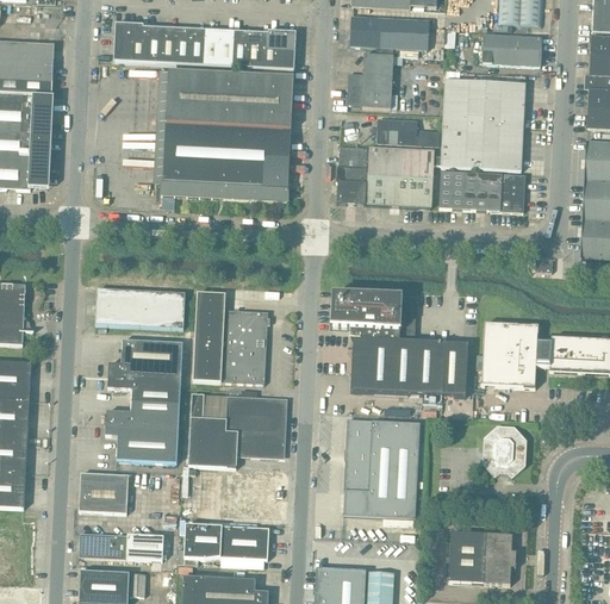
[(499,0),(498,20),(541,22),(541,0),(499,0)]
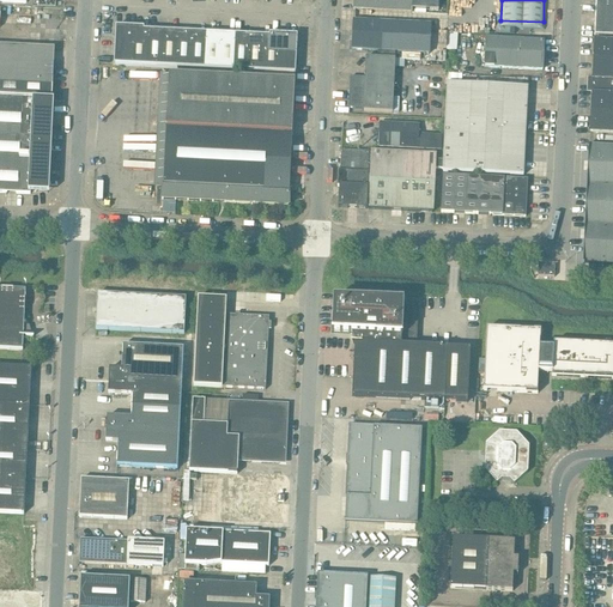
[(596,0),(595,11),(612,11),(612,0),(596,0)]
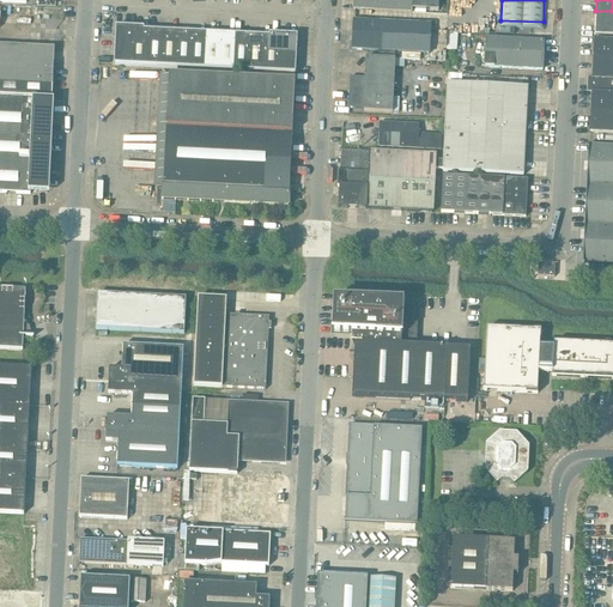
[(612,11),(595,11),(595,31),(612,31),(612,11)]
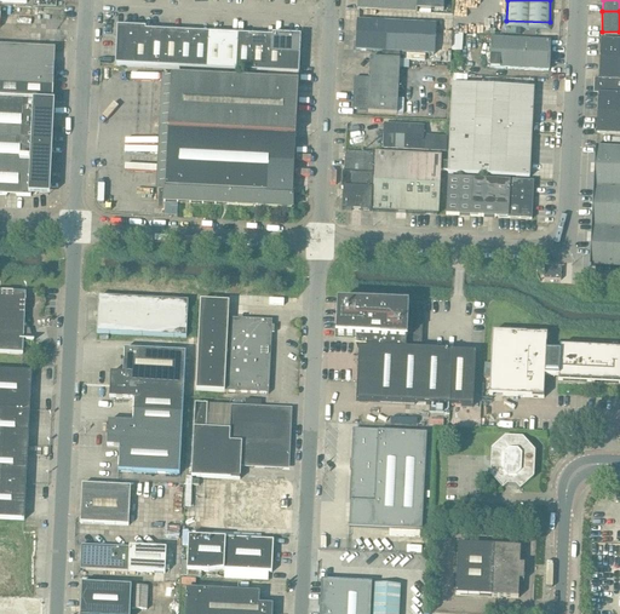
[(357,15),(355,45),(434,49),(435,19),(357,15)]
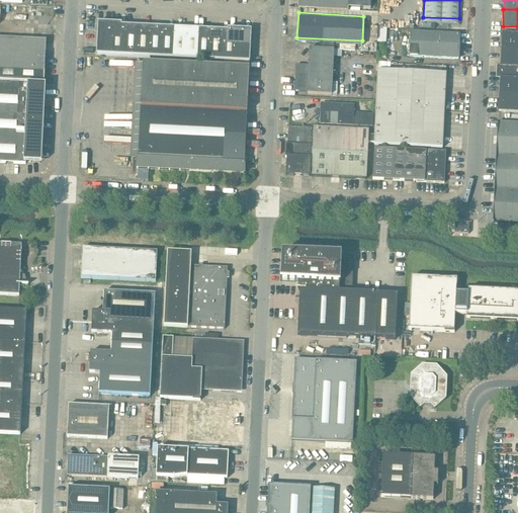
[(126,21),(121,21),(122,19),(98,18),(97,34),(125,35),(126,21)]
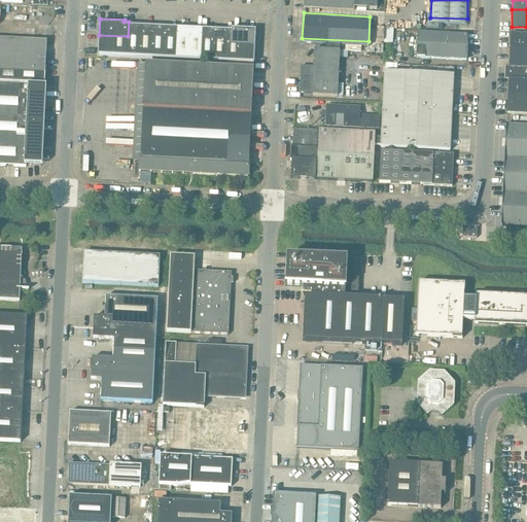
[(129,22),(128,36),(127,53),(139,54),(141,23),(129,22)]
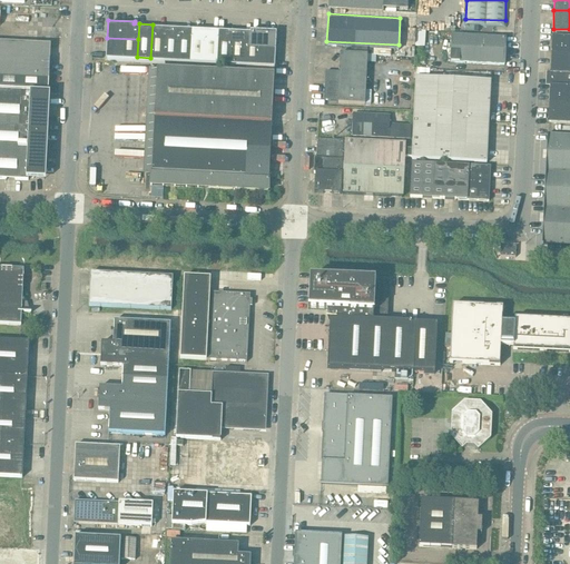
[(166,25),(159,25),(153,25),(150,58),(164,58),(166,25)]
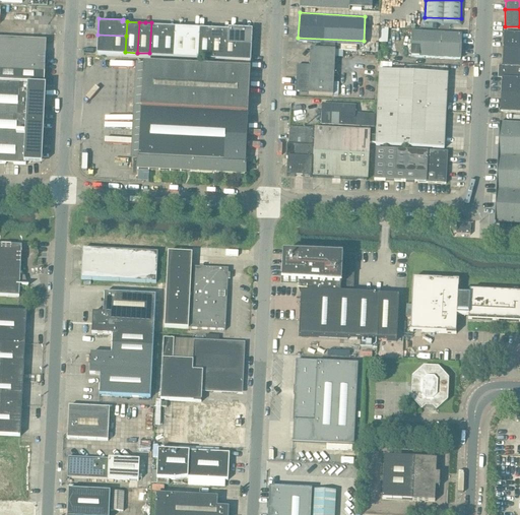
[(164,23),(151,22),(149,53),(161,54),(164,23)]
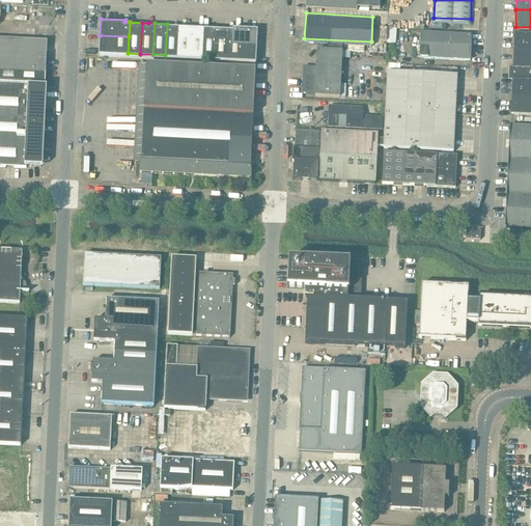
[(179,25),(173,24),(167,24),(165,55),(177,56),(179,25)]
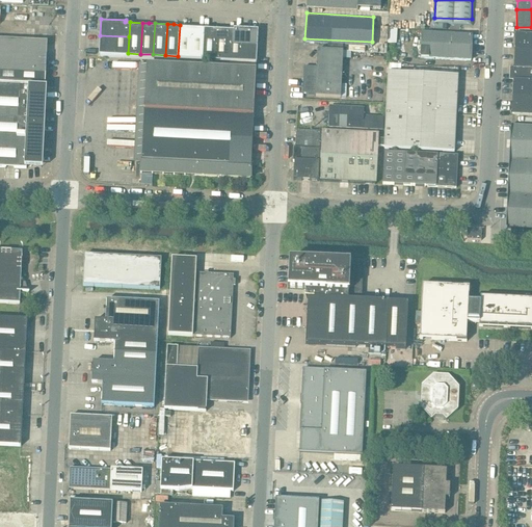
[(389,24),(388,38),(396,38),(397,25),(389,24)]
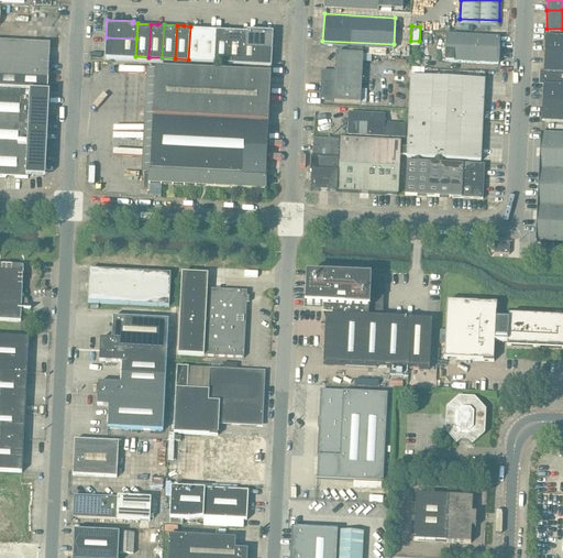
[(203,26),(190,26),(188,59),(201,59),(203,26)]
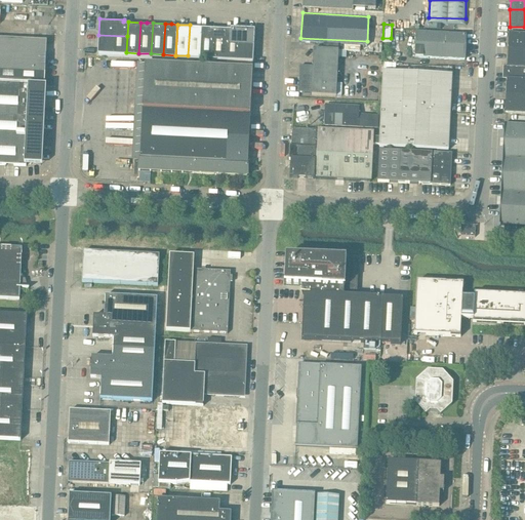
[(188,55),(200,56),(202,26),(190,25),(188,55)]
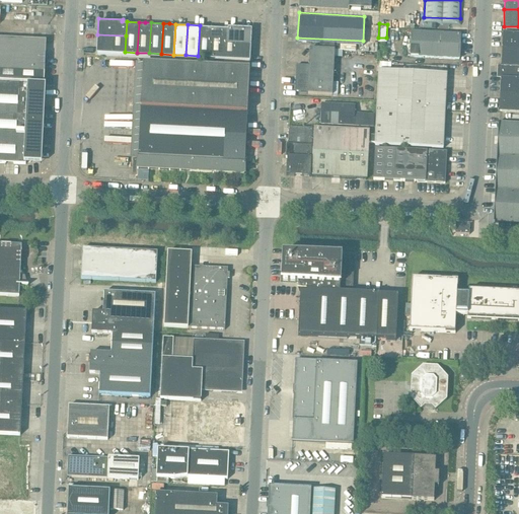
[(228,26),(224,26),(223,41),(251,42),(252,25),(228,24),(228,26)]
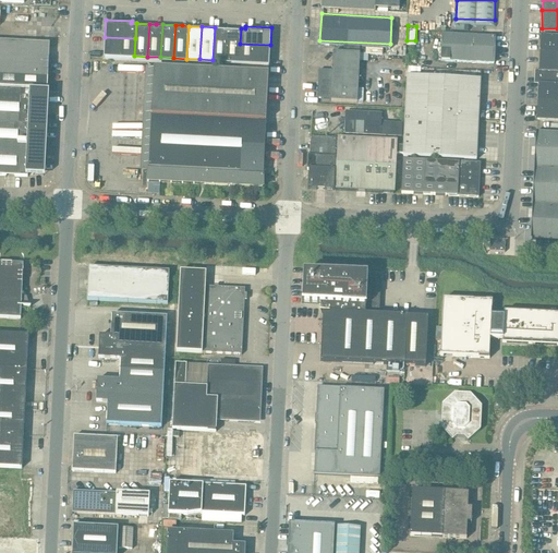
[(213,60),(226,60),(228,27),(215,27),(213,60)]
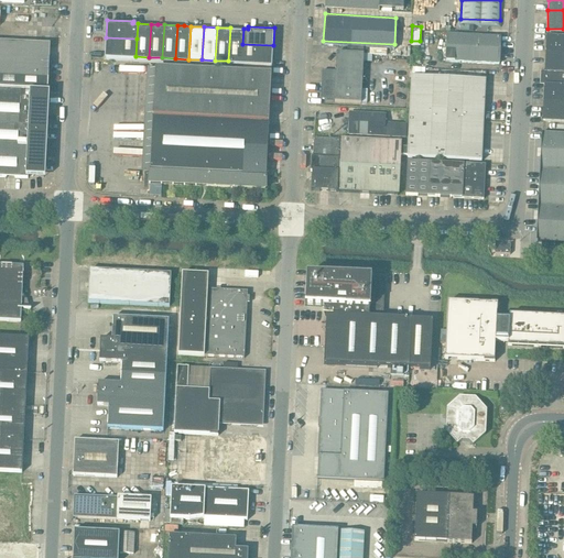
[(228,61),(241,62),(242,44),(243,29),(230,28),(228,61)]
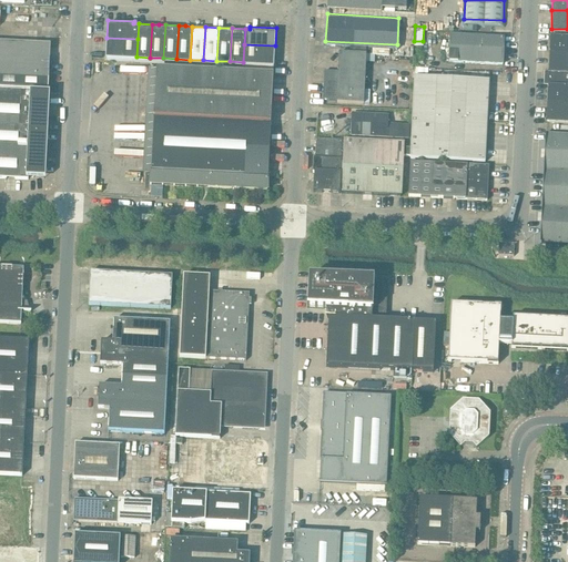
[(504,32),(450,30),(449,57),(503,60),(504,32)]
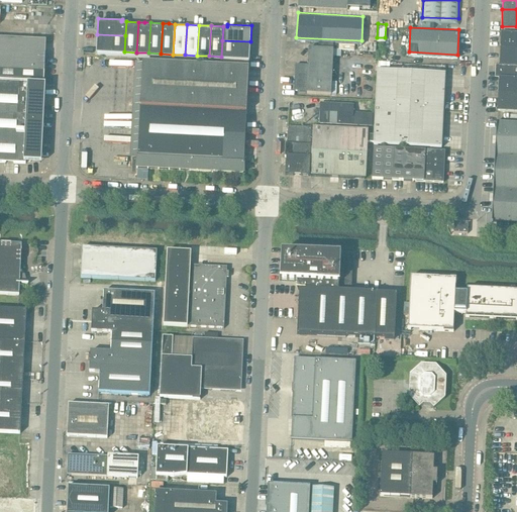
[(516,29),(501,29),(499,74),(516,74),(516,29)]
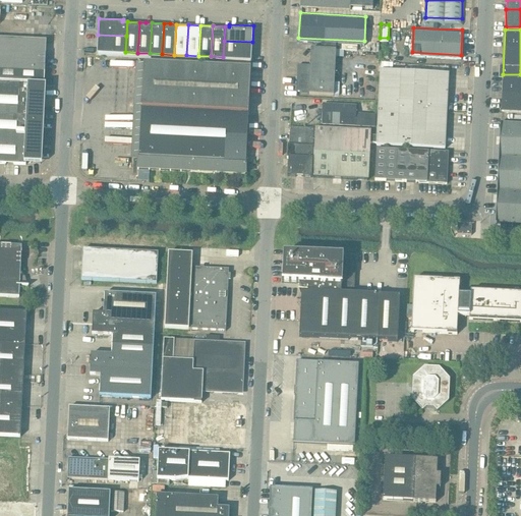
[(0,34),(0,76),(45,78),(46,37),(0,34)]
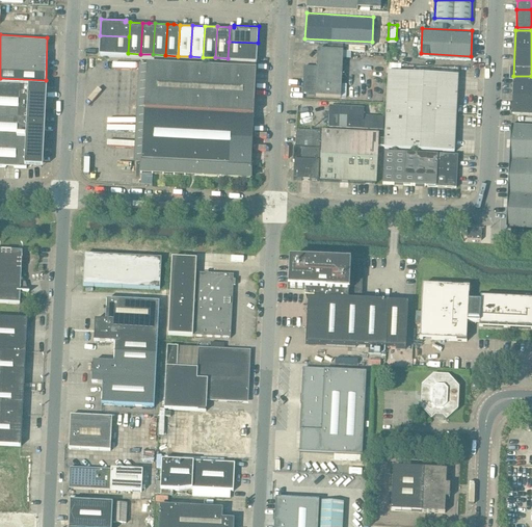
[(129,36),(100,35),(99,52),(100,52),(128,53),(129,36)]
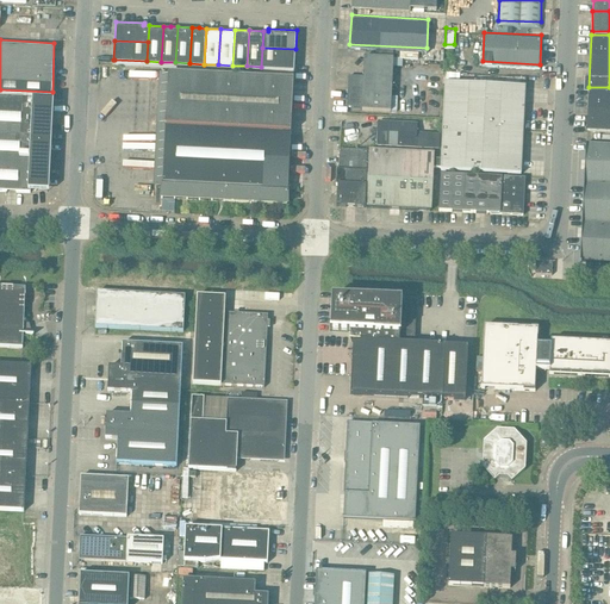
[(294,69),(296,49),(262,48),(261,67),(293,68),(293,69),(294,69)]
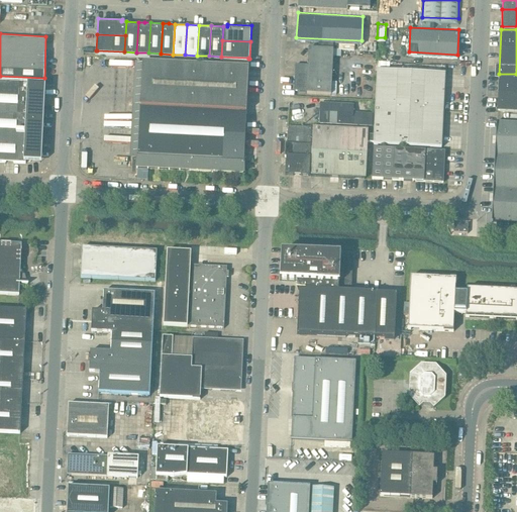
[(308,61),(306,87),(306,89),(331,91),(333,45),(309,44),(308,61)]
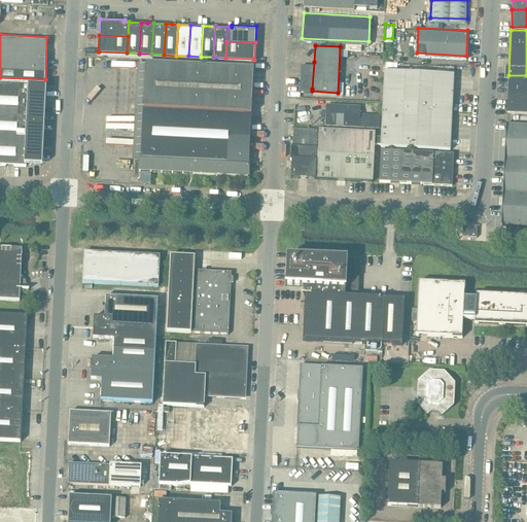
[(146,61),(144,106),(251,110),(254,66),(146,61)]
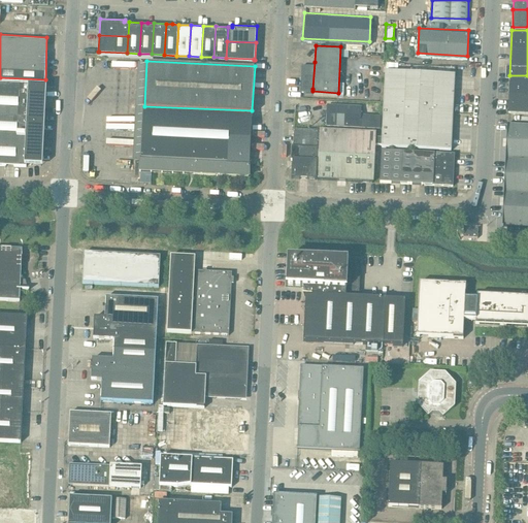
[(312,89),(315,62),(301,62),(300,88),(312,89)]
